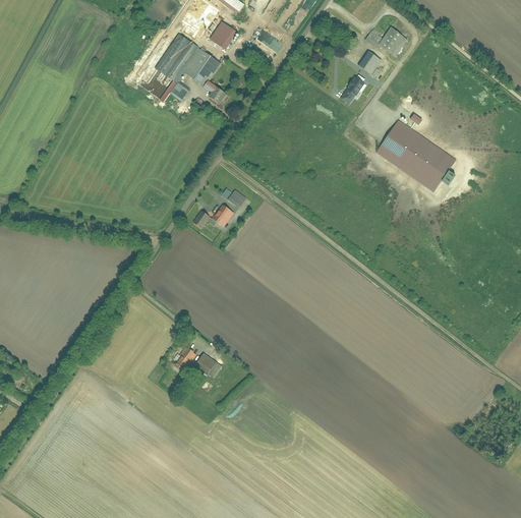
[(206,96),(214,101),(220,91),(204,79),(216,62),(188,43),(194,34),(195,35),(206,20),(193,12),(178,35),(177,34),(153,67),(174,81),(181,71),(210,91),(206,96)]
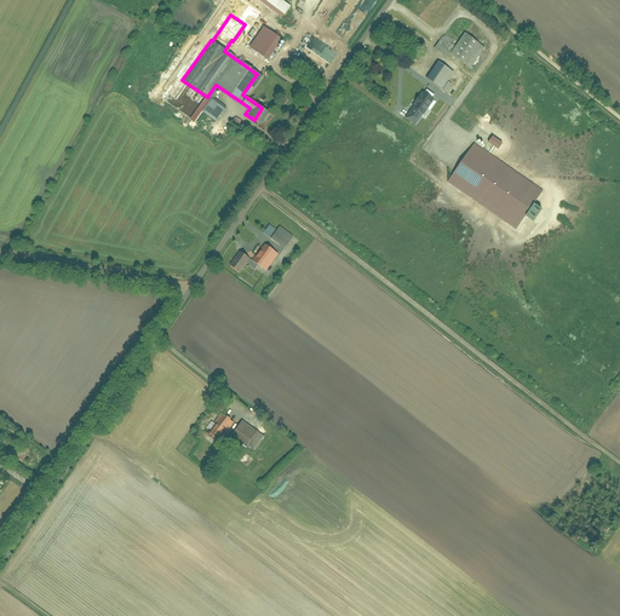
[(486,45),(465,29),(457,41),(445,33),(435,45),(446,53),(451,49),(471,64),(486,45)]
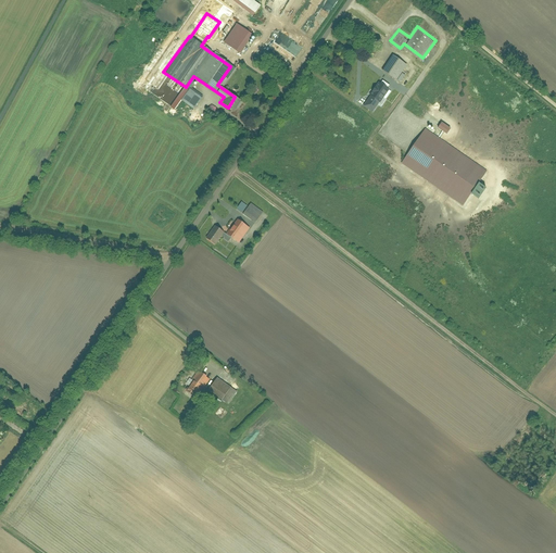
[(394,54),(383,68),(395,77),(406,64),(394,54)]
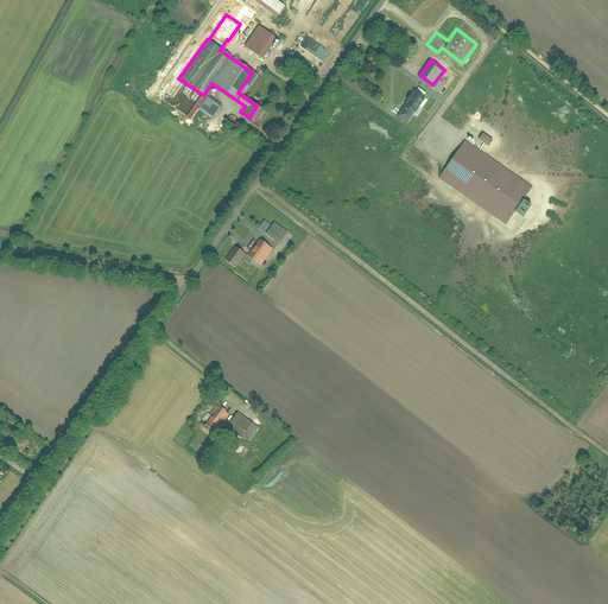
[(423,94),(426,90),(418,86),(416,88),(415,87),(405,101),(406,102),(399,113),(407,119),(412,110),(417,114),(422,106),(418,103),(424,95),(423,94)]
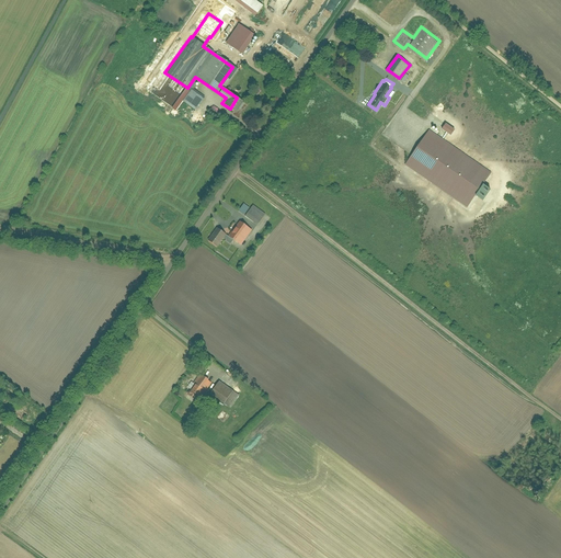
[(191,89),(184,99),(195,106),(202,97),(191,89)]
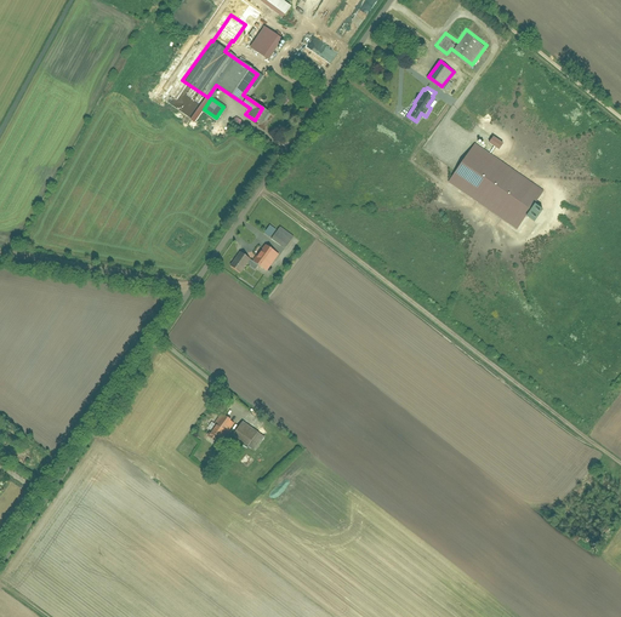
[(271,223),(265,232),(269,236),(275,228),(271,223)]
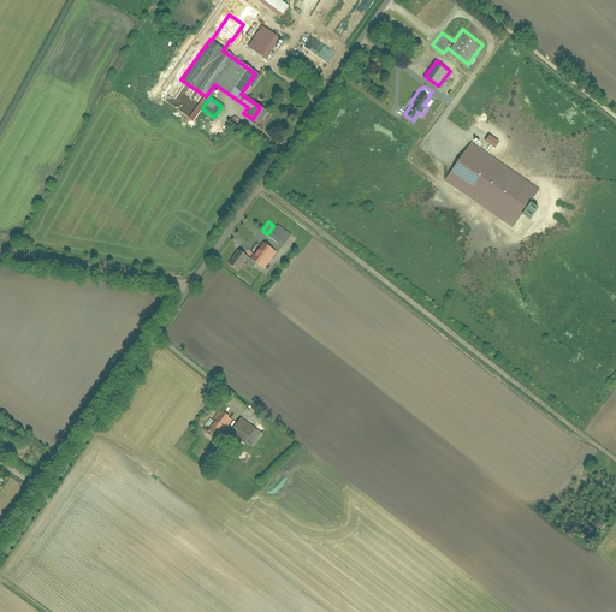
[(291,232),(278,223),(270,235),(283,244),(291,232)]
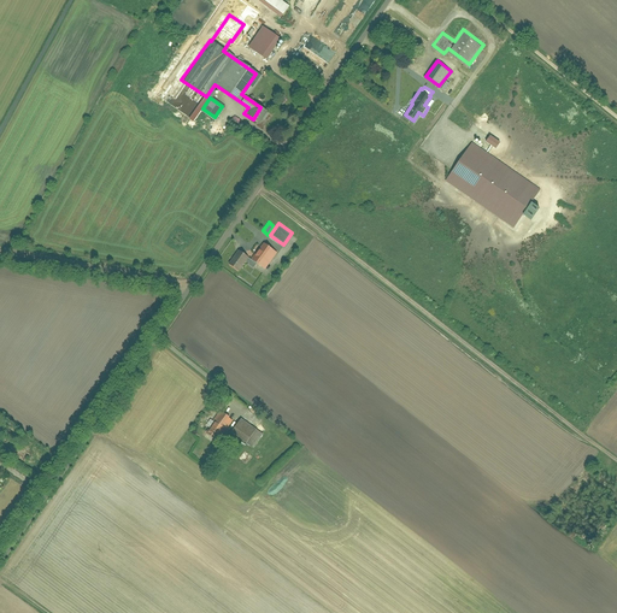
[(264,241),(252,258),(257,261),(265,267),(277,252),(264,241)]
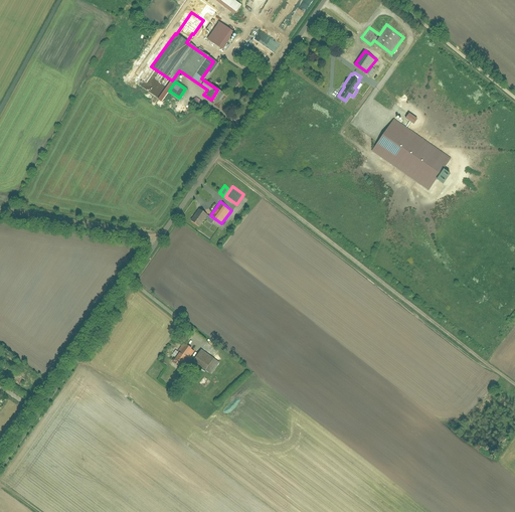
[(199,207),(190,219),(198,225),(205,216),(212,222),(214,218),(210,215),(199,207)]
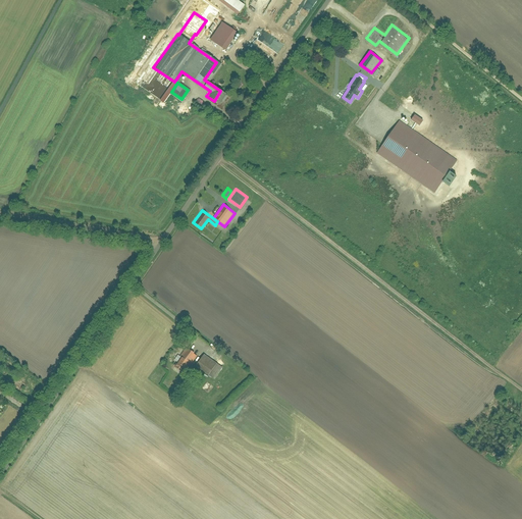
[(188,348),(175,365),(185,371),(197,354),(188,348)]
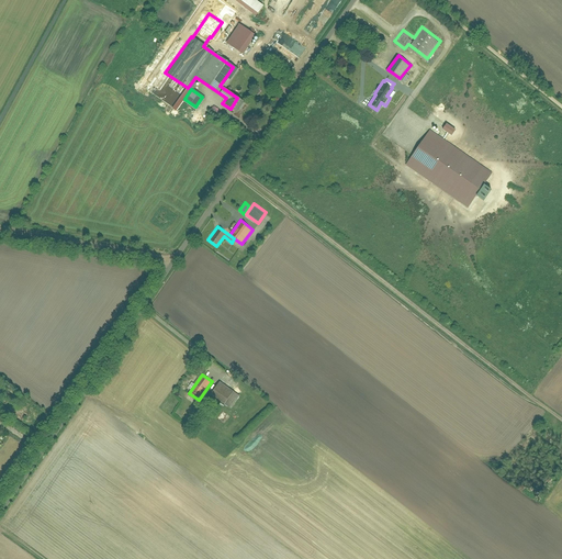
[(224,402),(231,406),(240,393),(221,380),(215,388),(227,397),(224,402)]
